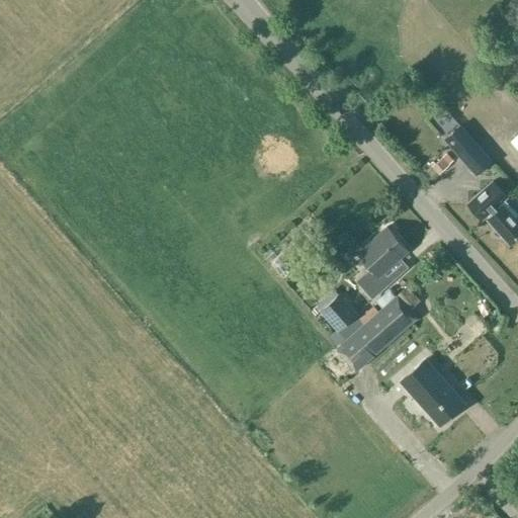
[(492,160),(460,125),(444,140),(476,174),(492,160)]
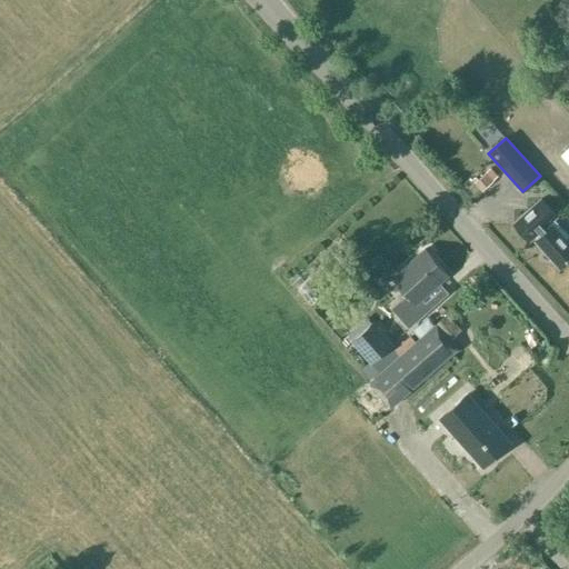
[(541,199),(537,202),(513,223),(529,240),(533,237),(537,240),(536,241),(560,268),(568,259),(568,242),(552,226),(551,227),(548,223),(557,216),(541,199)]
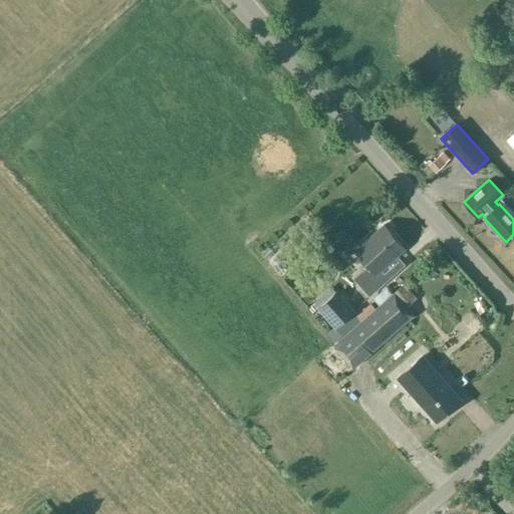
[(380,270),(405,249),(383,225),(354,250),(368,265),(353,278),(369,296),(389,279),(380,270)]
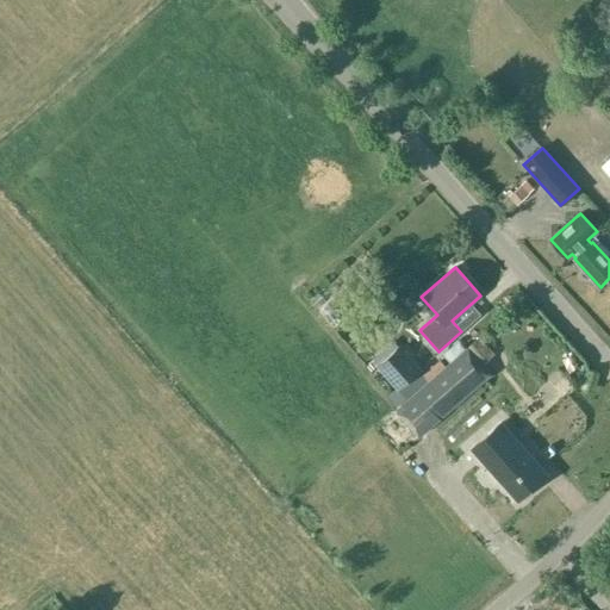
[(348,340),(356,328),(343,318),(334,331),(348,340)]
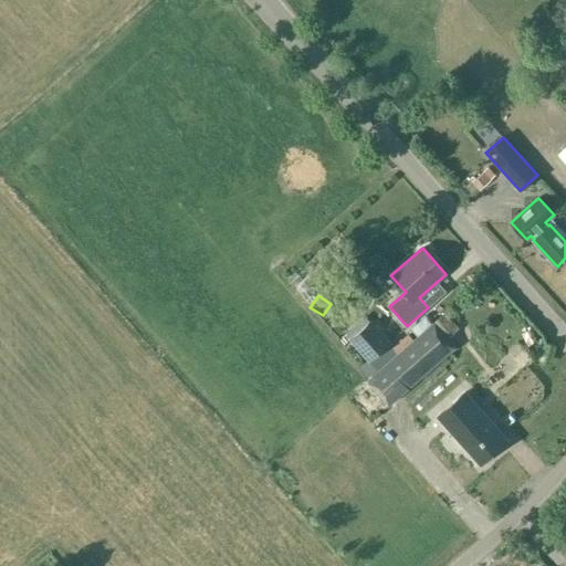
[(457,348),(433,321),(366,379),(388,406),(457,348)]
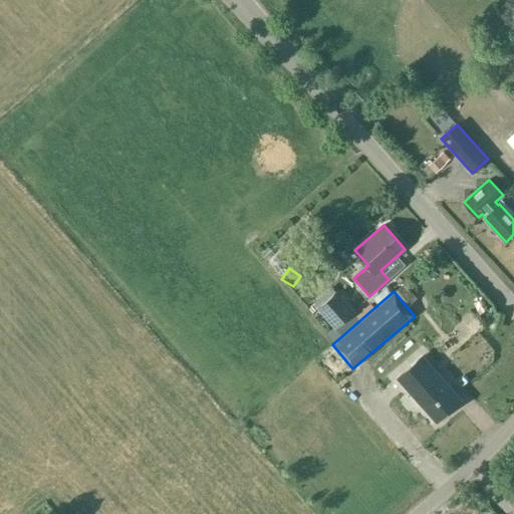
[(352,311),(336,293),(319,308),(335,326),(352,311)]
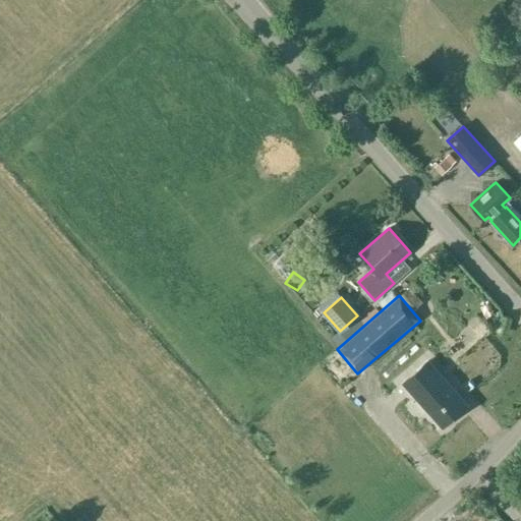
[(426,362),(403,383),(443,426),(465,406),(426,362)]
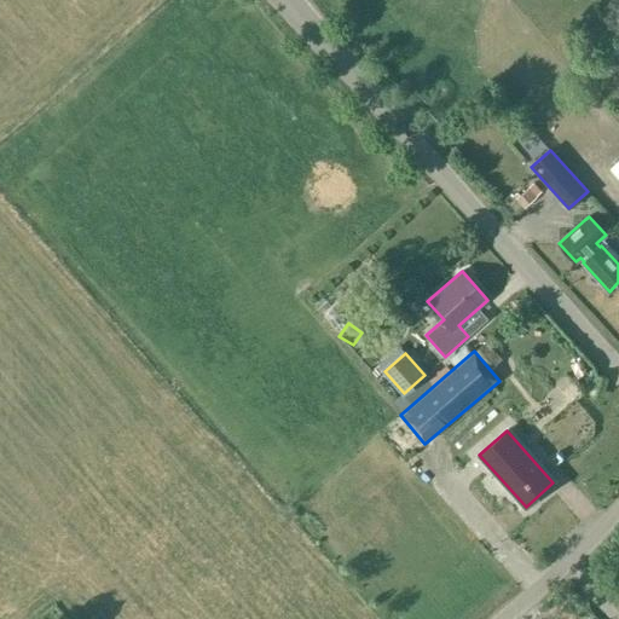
All buildings are outlined.
